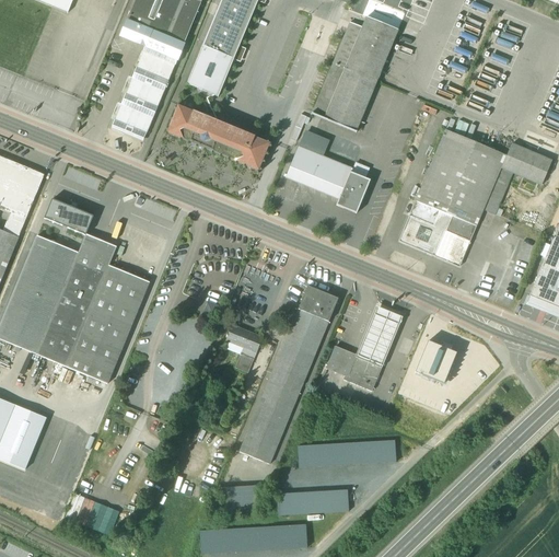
[(44,0),(69,10),(72,0),(44,0)]
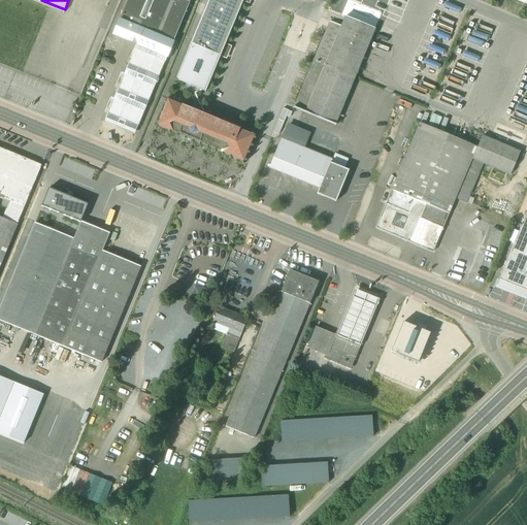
[(128,0),(114,31),(138,41),(106,117),(137,129),(191,0),(128,0)]
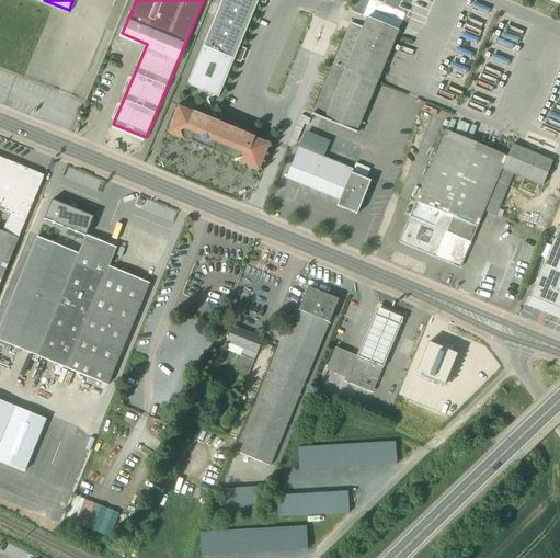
[(223,0),(204,44),(235,57),(256,0),(223,0)]
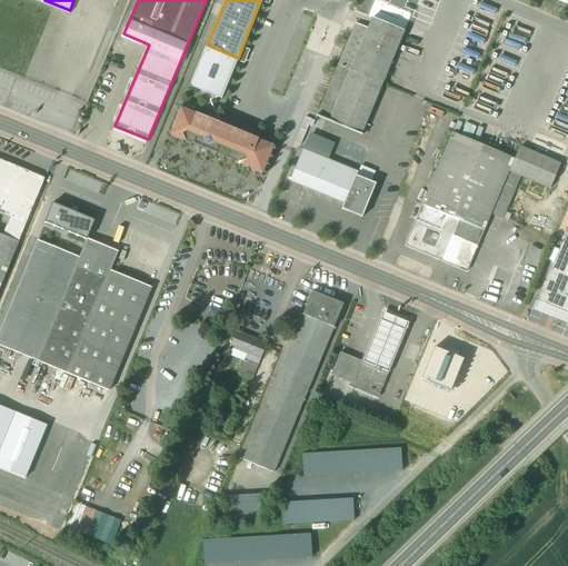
[(410,15),(390,6),(385,19),(406,28),(410,15)]
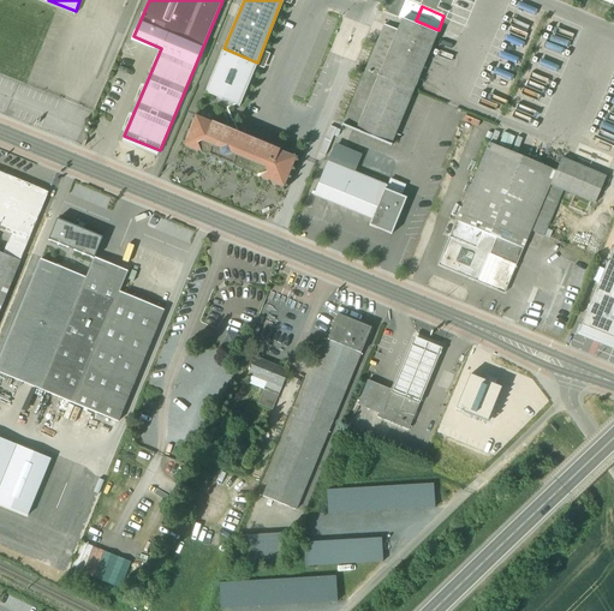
[(404,16),(398,28),(386,23),(367,66),(368,66),(345,121),(344,121),(344,123),(345,123),(391,142),(392,143),(393,142),(392,142),(439,30),(416,21),(404,16)]
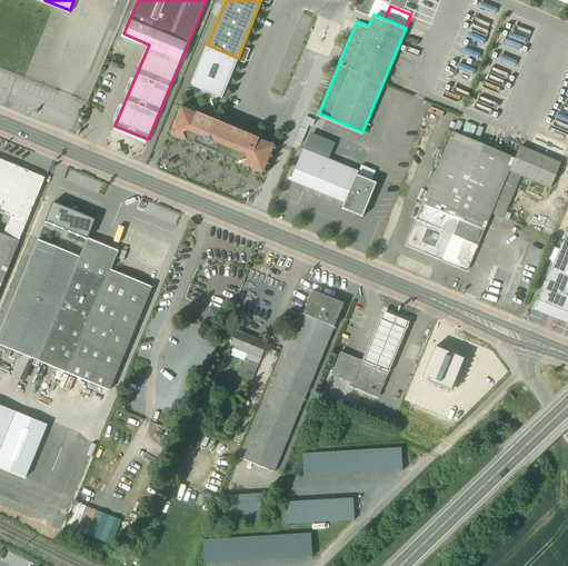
[(238,58),(207,45),(191,83),(201,87),(219,95),(222,96),(238,58)]
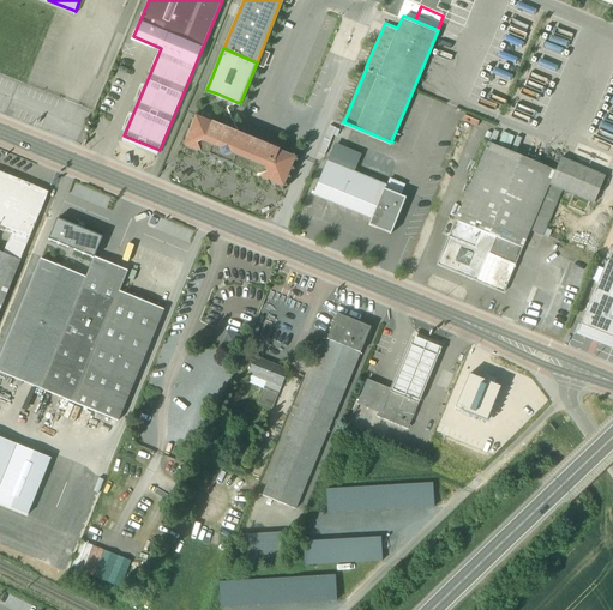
[(233,118),(228,106),(236,102),(217,94),(222,108),(223,108),(228,120),(221,122),(240,131),(234,118),(233,118)]
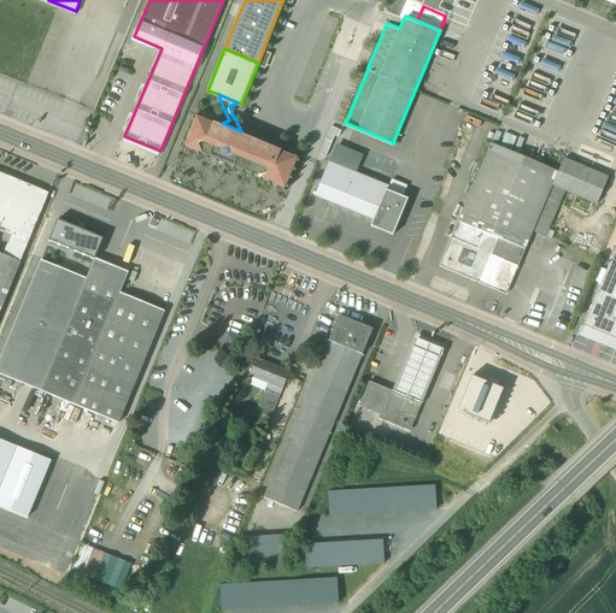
[(222,123),(197,113),(185,143),(286,186),(298,155),(282,148),(281,145),(279,146),(279,147),(241,131),(222,123)]
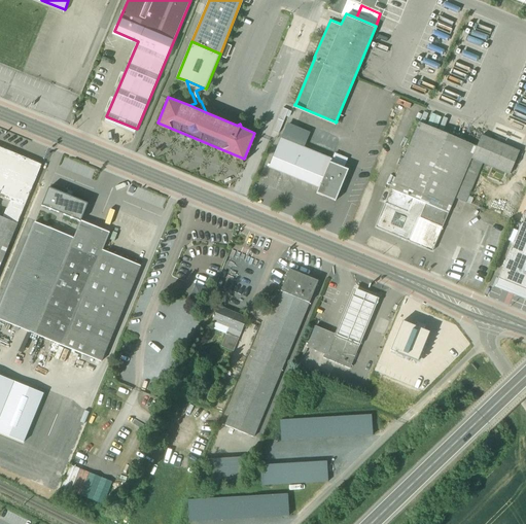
[(478,145),(421,121),(378,225),(434,248),(456,195),(466,200),(483,160),(511,171),(520,149),(483,134),(478,145)]
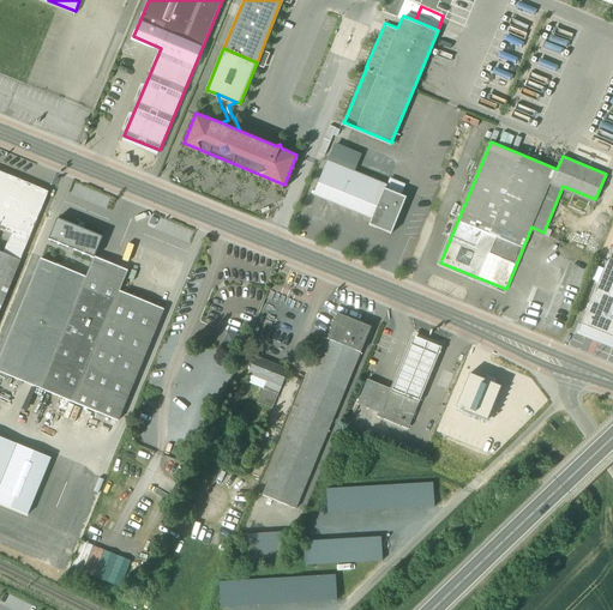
[(388,182),(329,158),(314,191),(373,215),(386,186),(388,182)]
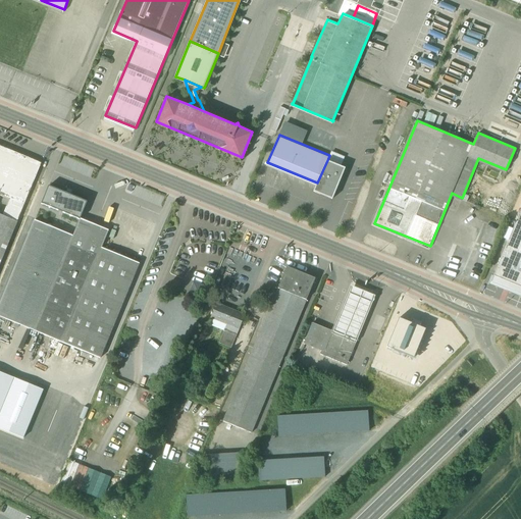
[(41,163),(0,146),(0,190),(13,196),(6,214),(17,219),(41,163)]
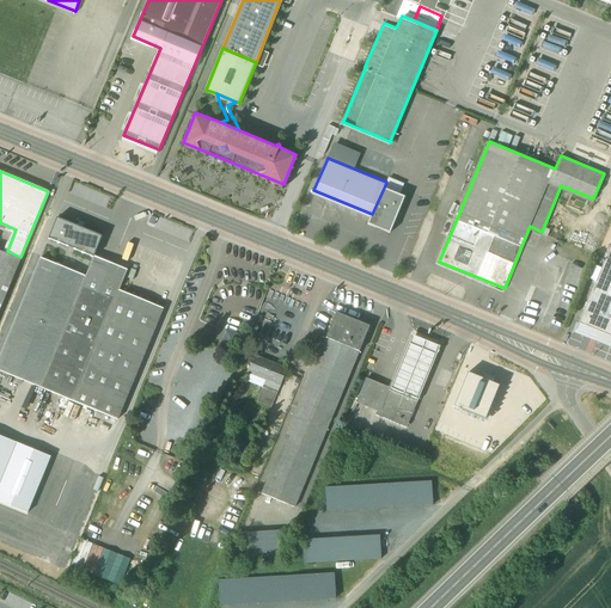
[(405,195),(385,185),(372,214),(370,221),(390,229),(405,195)]
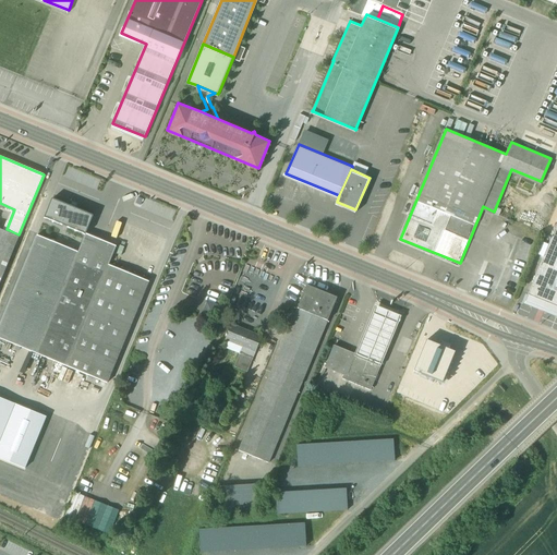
[(94,213),(53,196),(46,215),(64,222),(70,225),(86,232),(86,231),(94,213)]
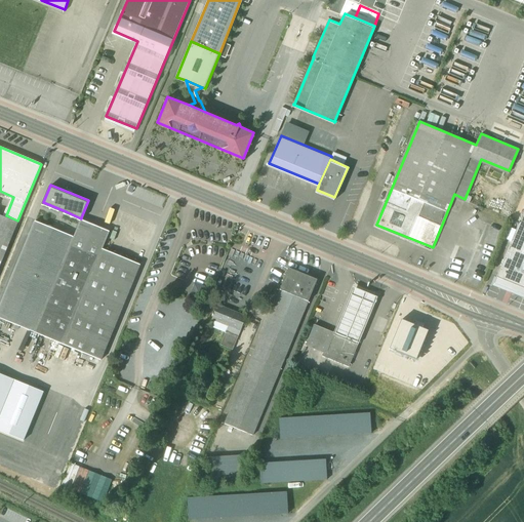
[(61,209),(53,227),(58,229),(66,211),(61,209)]
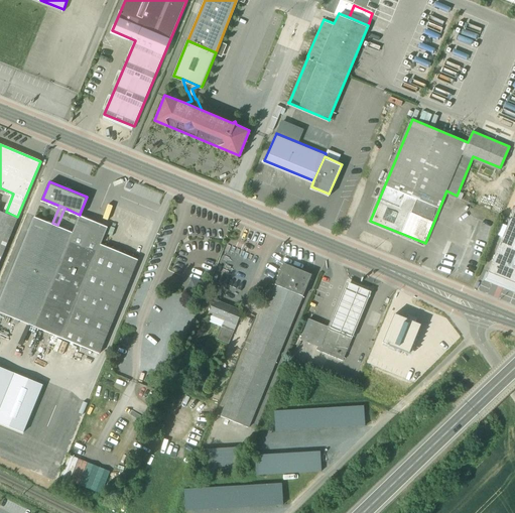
[(514,206),(486,276),(514,288),(514,206)]
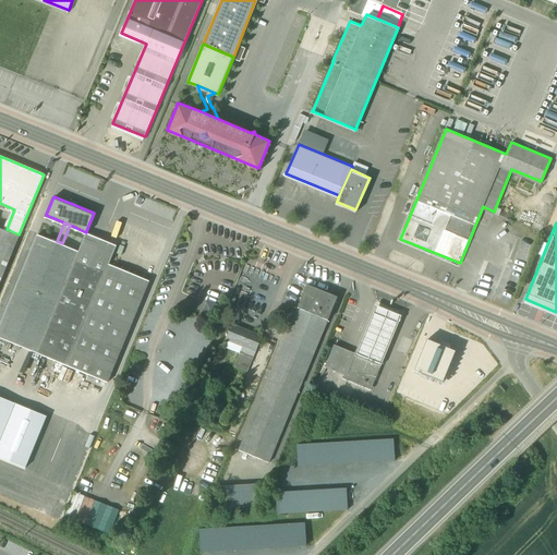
[(0,280),(19,234),(7,229),(0,226),(0,280)]
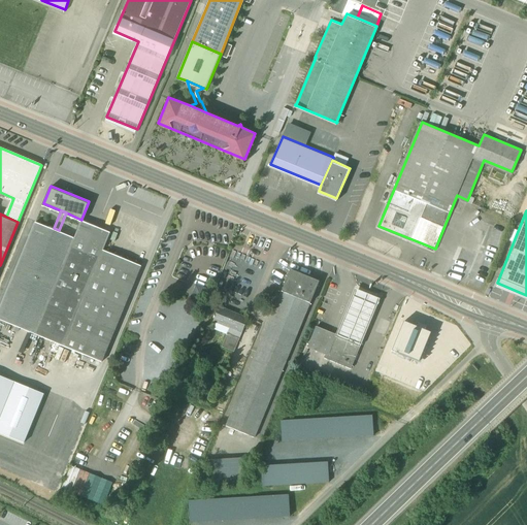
[(81,220),(74,236),(35,332),(64,345),(103,249),(110,231),(81,219),(81,220)]
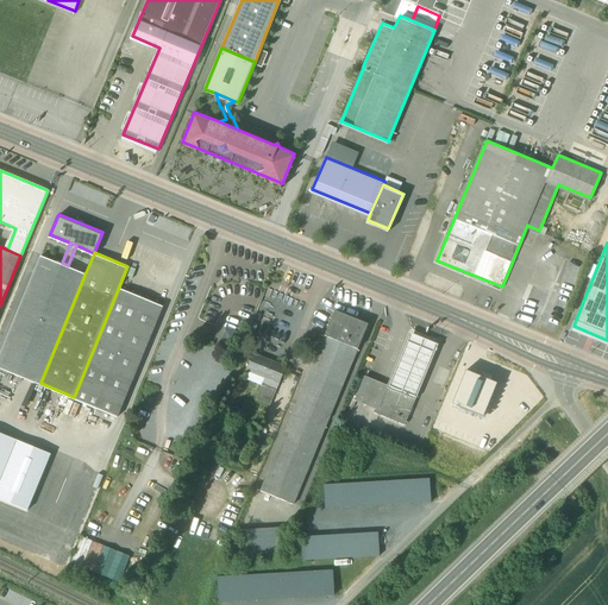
[(62,263),(42,254),(0,353),(0,366),(41,383),(86,272),(68,265),(62,263)]
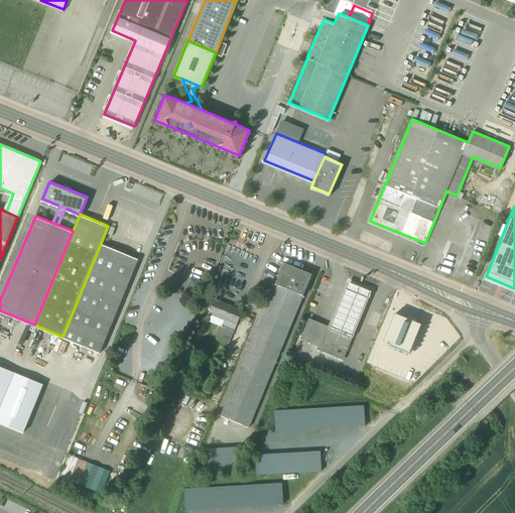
[(138,258),(101,243),(62,337),(100,352),(138,258)]
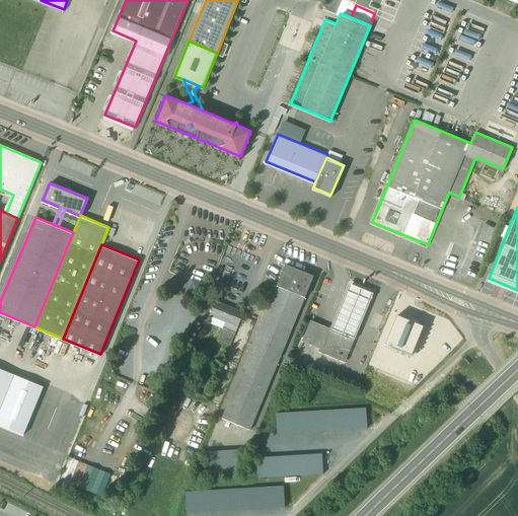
[(314,275),(286,263),(277,285),(305,296),(314,275)]
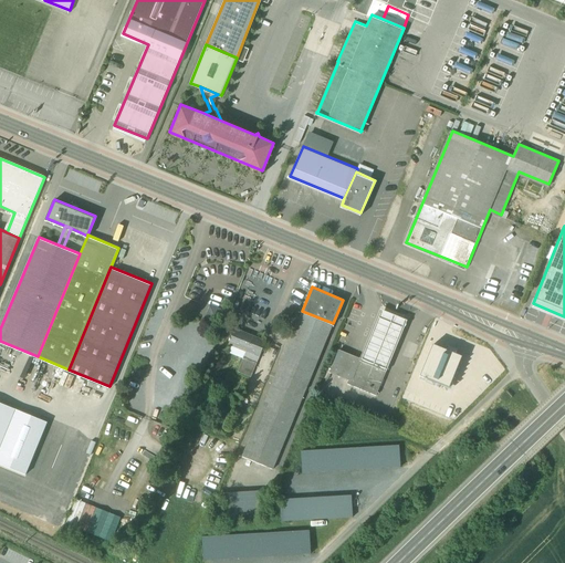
[(203,311),(213,316),(219,306),(209,301),(203,311)]
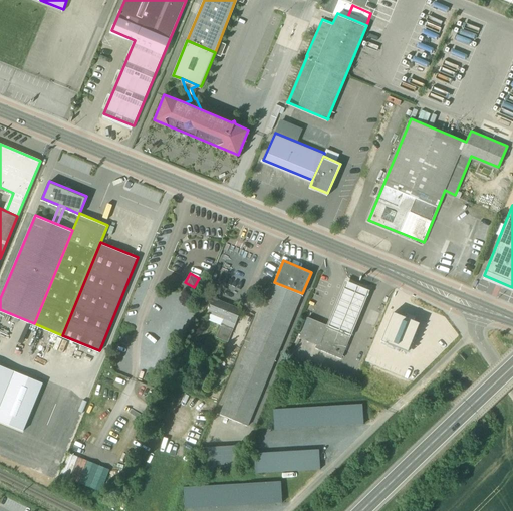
[(299,336),(316,343),(315,346),(342,357),(352,334),(370,291),(345,280),(327,323),(308,315),(299,336)]
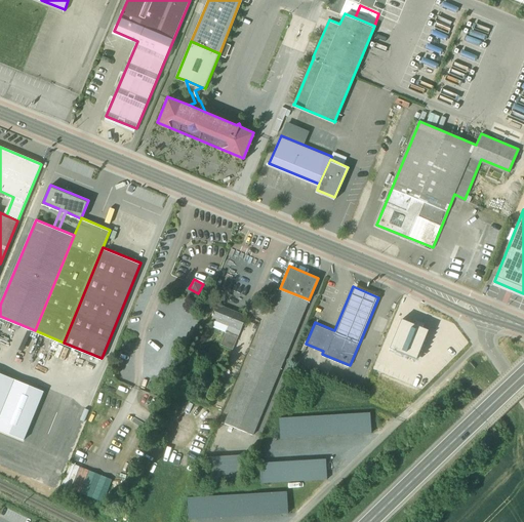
[(309,299),(280,288),(267,321),(228,413),(226,422),(253,433),(309,299)]
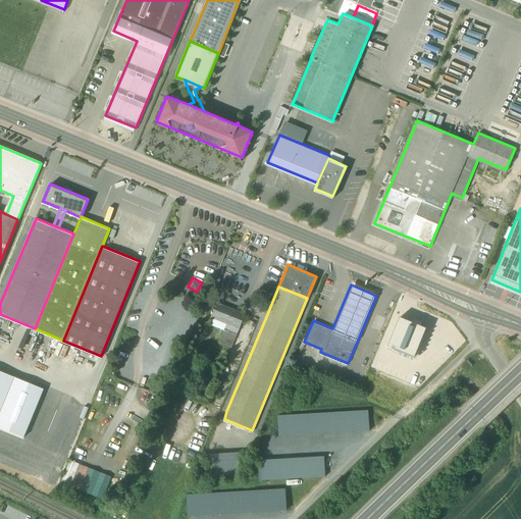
[(245,313),(217,302),(209,321),(238,332),(245,313)]
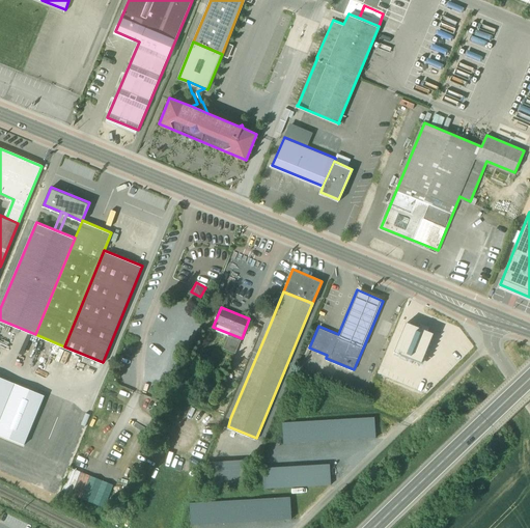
[(407,320),(394,352),(421,361),(434,329),(407,320)]
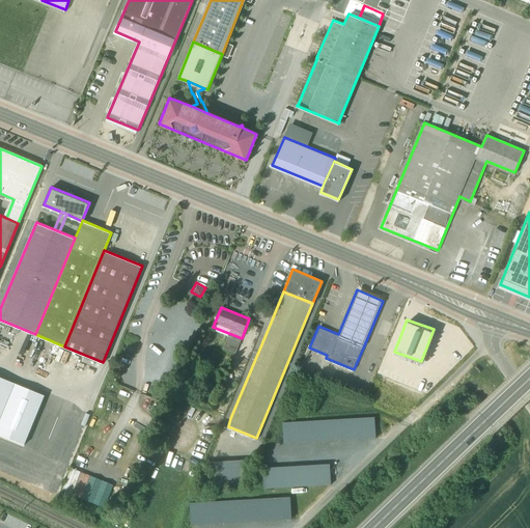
[(0,421),(16,384),(0,377),(0,421)]
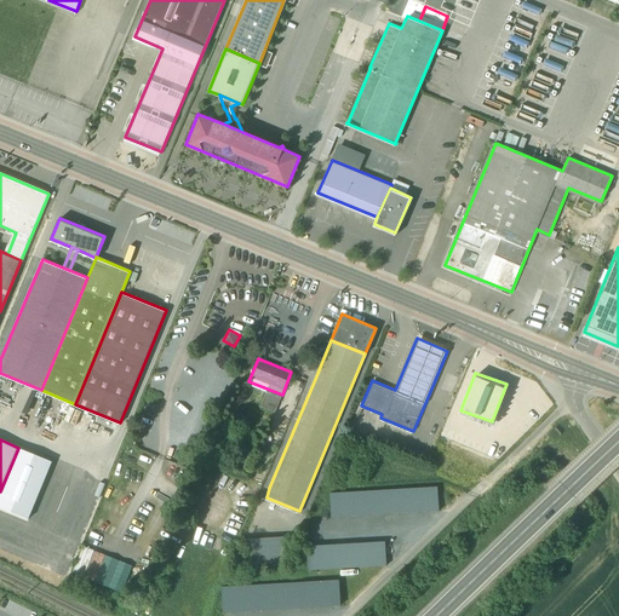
[(18,448),(0,491),(0,505),(28,518),(51,462),(18,448)]
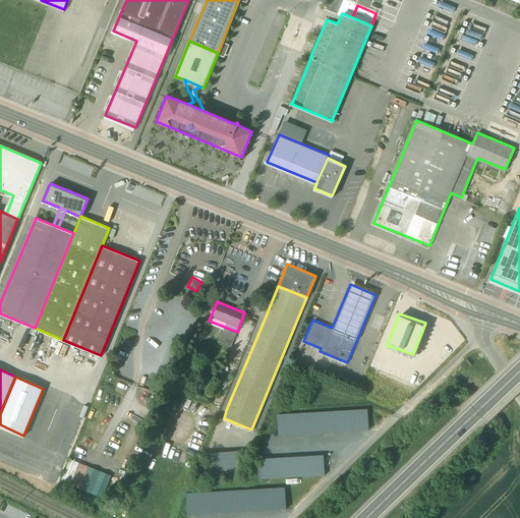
[(280,433),(369,427),(367,408),(279,414),(280,433)]
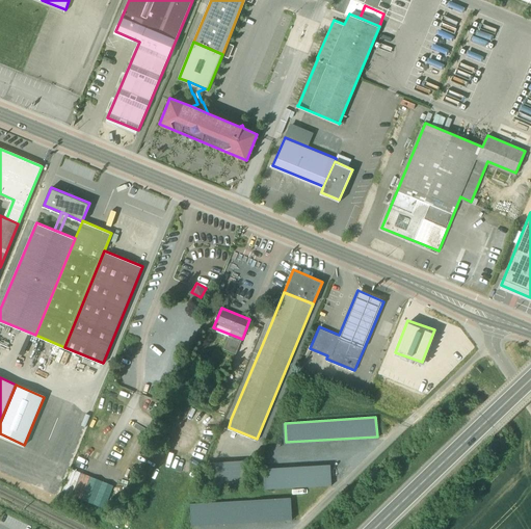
[(244,458),(215,460),(216,480),(244,479),(244,458)]
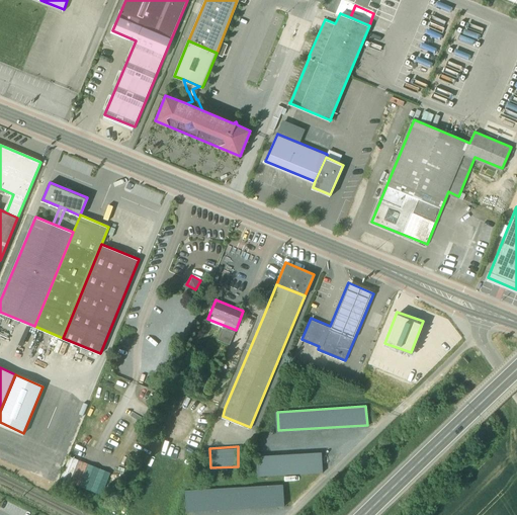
[(259,475),(323,470),(321,450),(258,454),(259,475)]
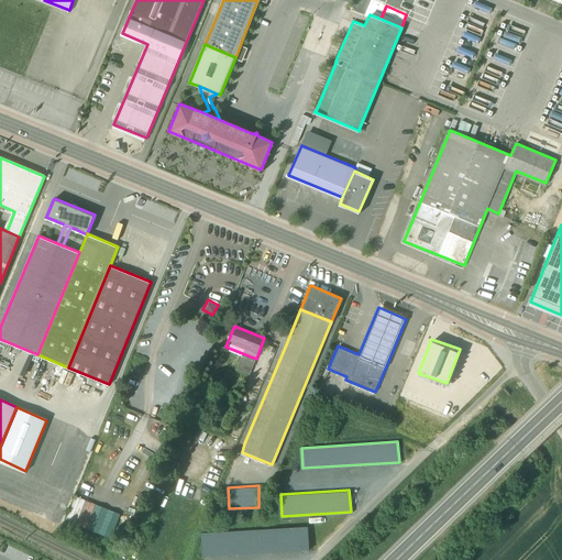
[(66,519),(105,533),(106,528),(113,531),(121,511),(75,494),(66,519)]
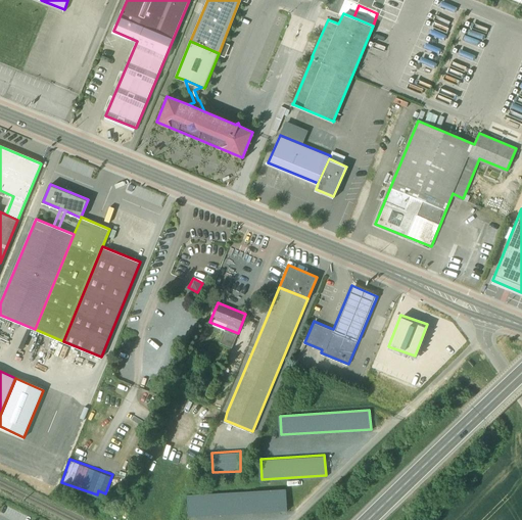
[(188,515),(286,510),(285,488),(187,493),(188,515)]
